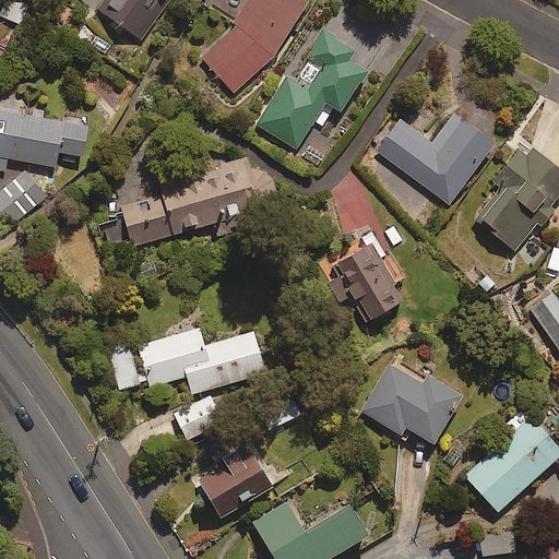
[(144,37),(168,2),(164,0),(103,0),(99,6),(144,37)]
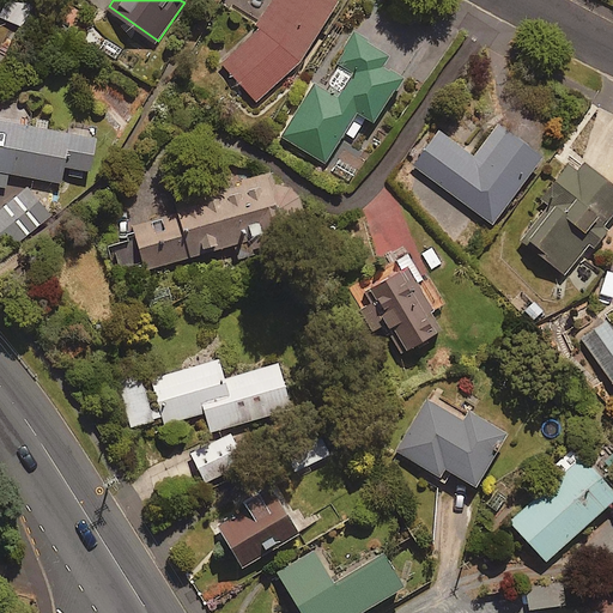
[(219,56),(255,99),(302,60),(339,0),(269,0),(252,30),(219,56)]
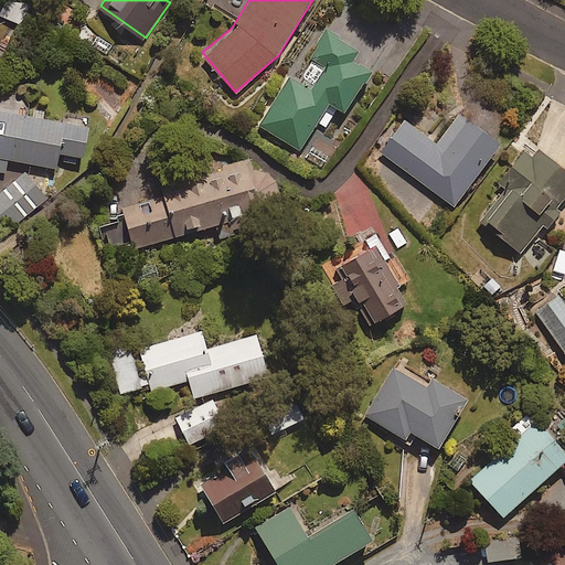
[(360,45),(329,27),(297,78),(290,74),(259,124),(300,150),(318,120),(326,126),(337,107),(344,112),(371,68),(353,56),(360,45)]
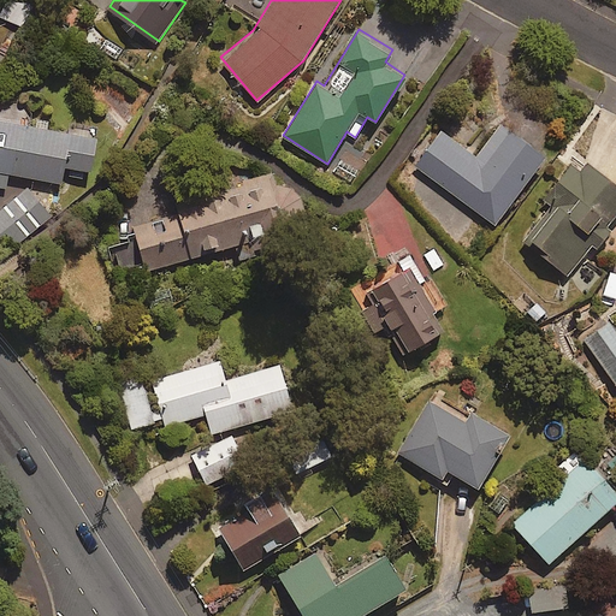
[(63,182),(64,175),(89,178),(96,136),(29,124),(30,118),(0,112),(0,187),(6,188),(9,172),(63,182)]
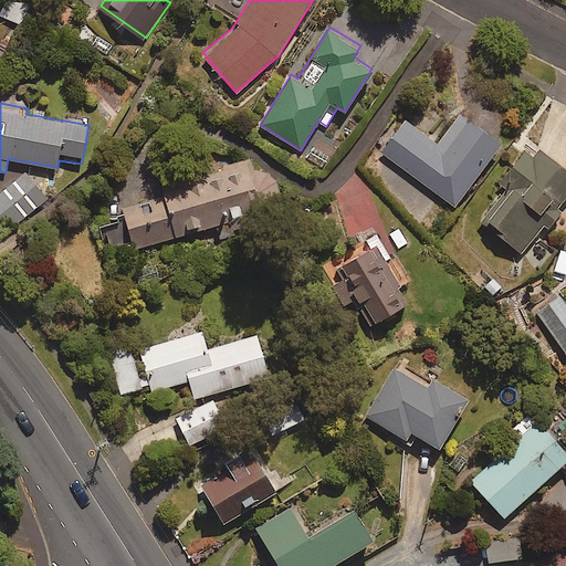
[(502,140),(460,112),(438,143),(406,119),(383,154),(456,206),(502,140)]
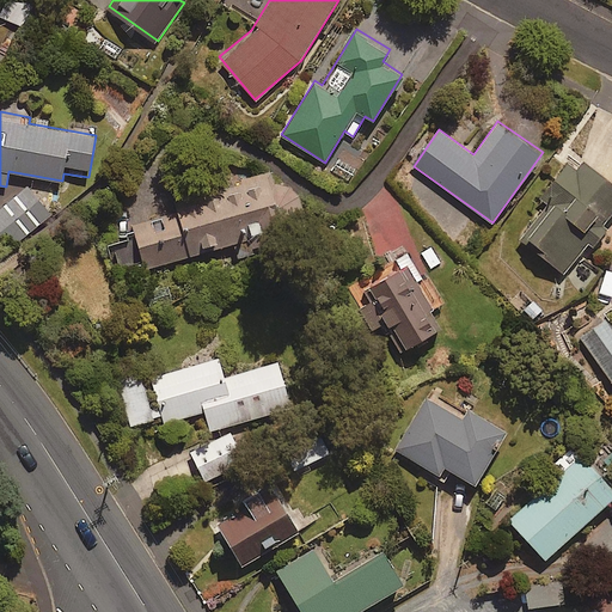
[(611,210),(611,181),(567,146),(549,169),(557,176),(544,191),(552,199),(521,239),(564,273),(588,242),(593,245),(607,226),(603,222),(611,210)]
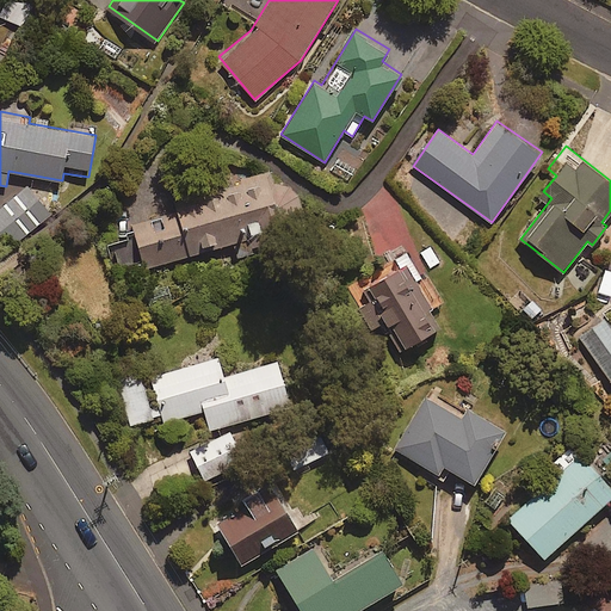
[(236,252),(290,235),(270,168),(171,199),(174,211),(130,224),(134,236),(109,245),(118,277),(233,241),(236,252)]
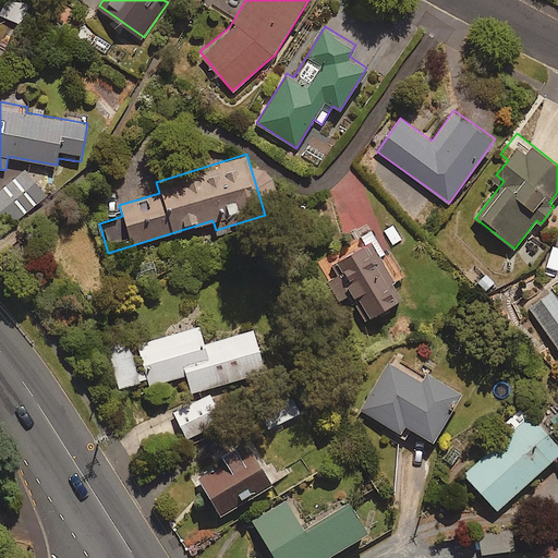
[(48,193),(27,168),(0,191),(0,228),(2,231),(48,193)]
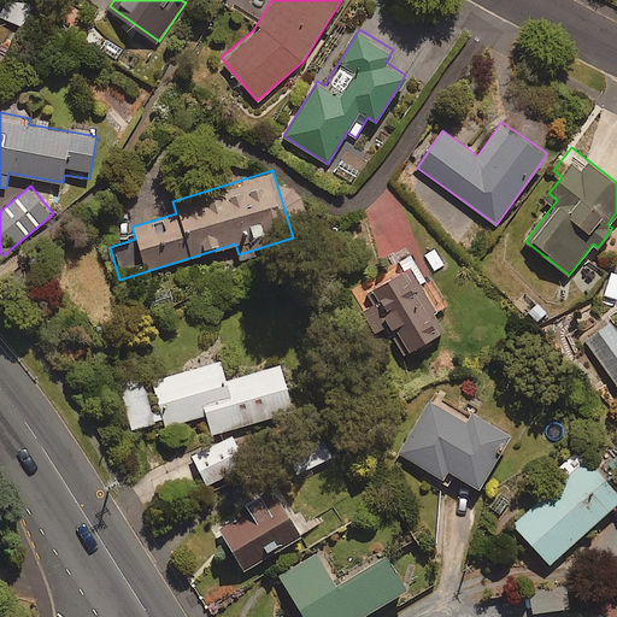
[(430,278),(419,262),(412,266),(411,265),(356,300),(375,331),(382,328),(388,339),(393,336),(404,353),(444,329),(433,311),(446,304),(434,283),(425,288),(422,283),(430,278)]
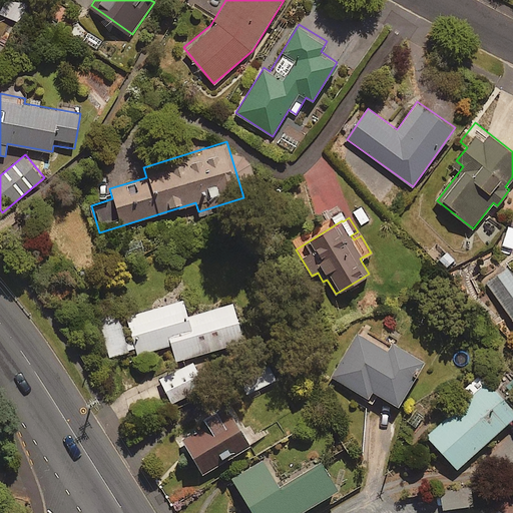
[(512,273),(508,266),(486,282),(512,319),(512,273)]
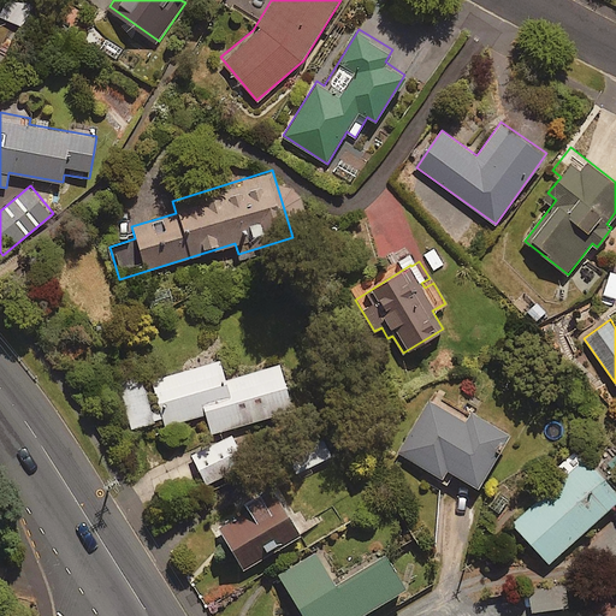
[(225,379),(220,360),(144,381),(142,374),(118,381),(131,427),(164,419),(165,425),(206,413),(212,432),(294,409),(280,363),(225,379)]
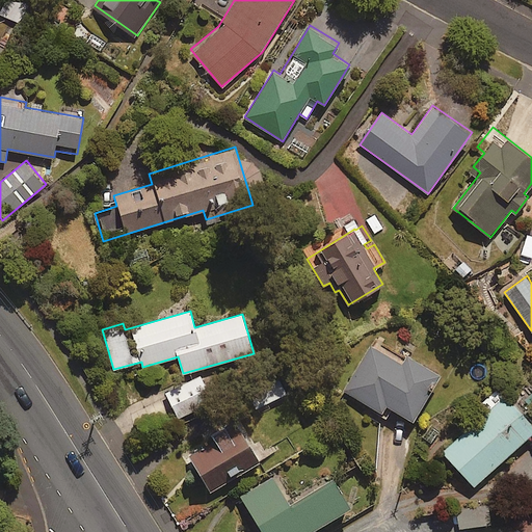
[(404,364),(372,343),(344,389),(380,411),(386,403),(411,421),(441,374),(409,354),(404,364)]
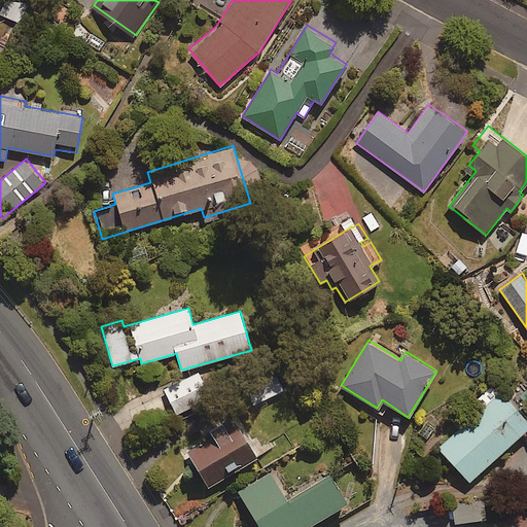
[(210,397),(199,373),(164,388),(176,413),(210,397)]
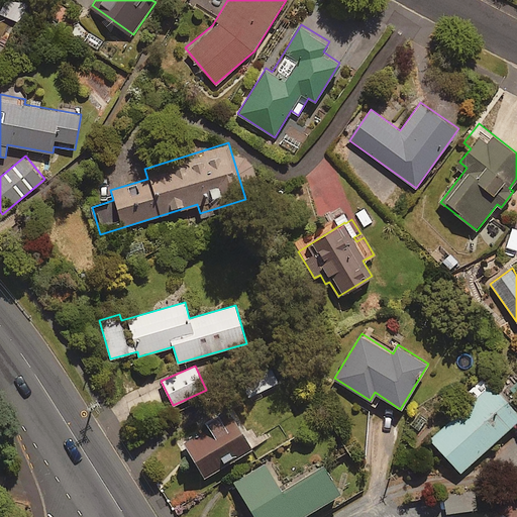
[(461,472),(516,419),(516,410),(484,376),(473,387),(479,393),(430,438),(461,472)]
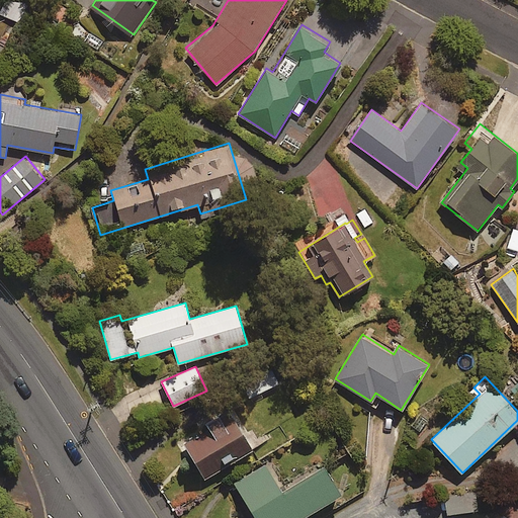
[(255,448),(232,410),(182,439),(204,478),(255,448)]
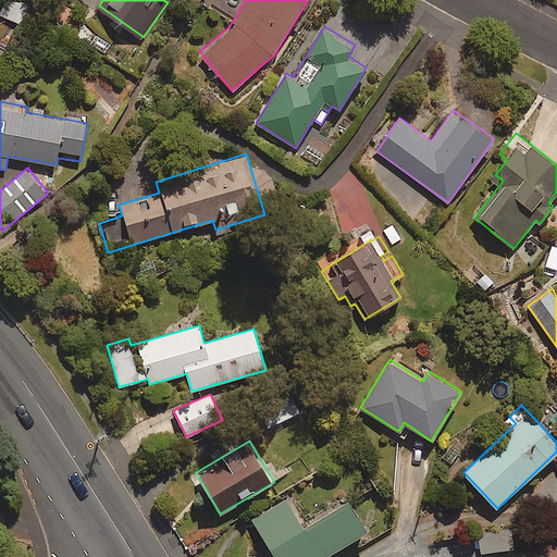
[(322,556),(368,530),(343,490),(330,497),(337,508),(306,528),(288,498),(254,519),(276,556),(322,556)]
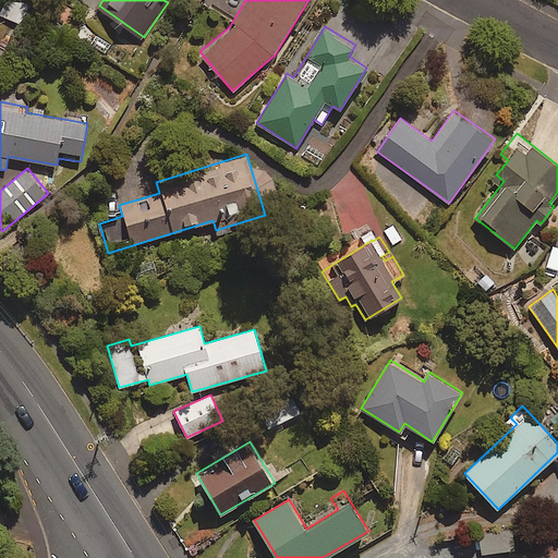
[(516,549),(513,531),(480,534),(481,553),(516,549)]
